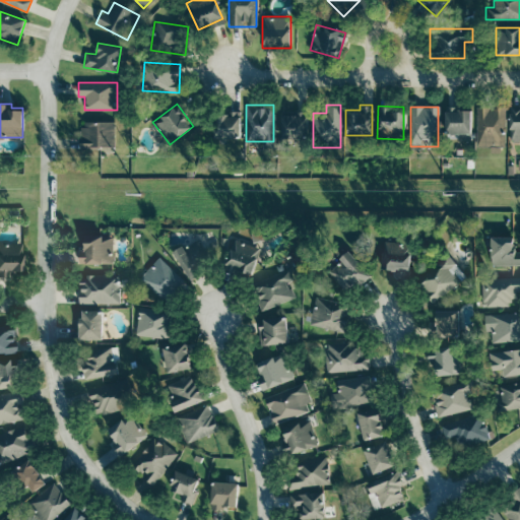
[(446,136),(471,136),(471,107),(446,107),(446,136)]
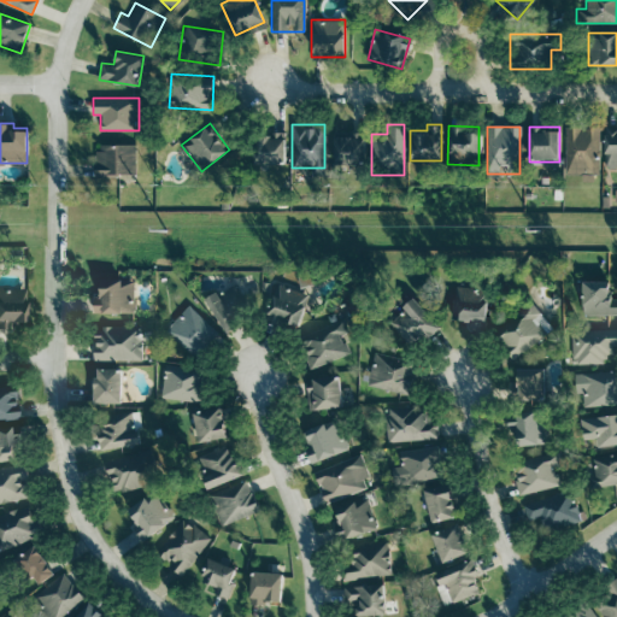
[(599,127),(565,127),(565,172),(599,172),(599,127)]
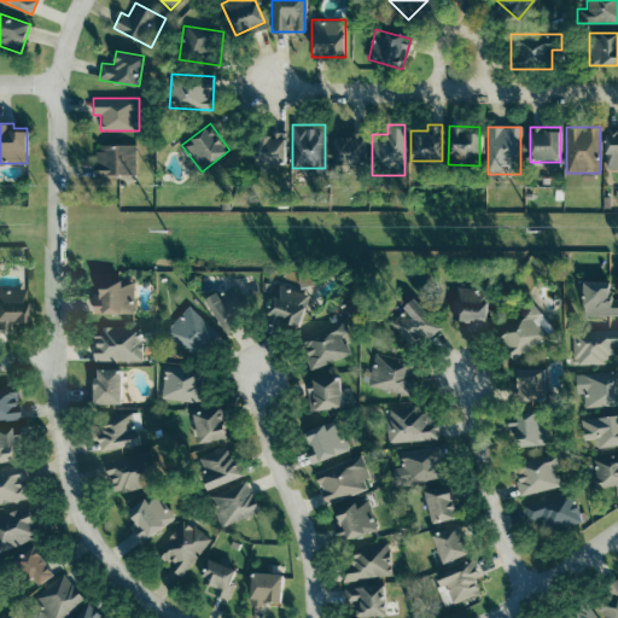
[(617,130),(606,130),(606,168),(617,168),(617,130)]
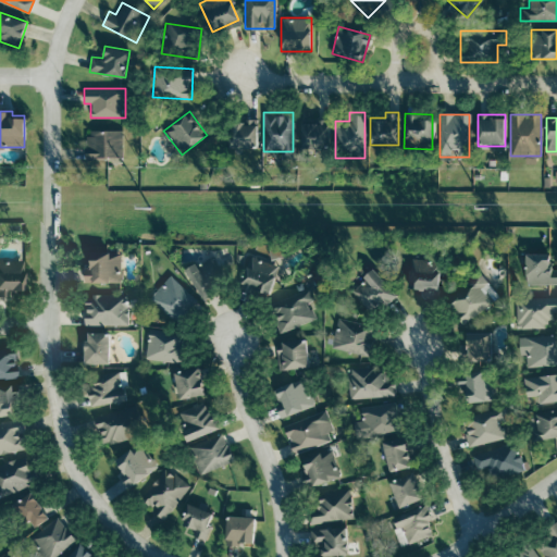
[(257,149),(257,119),(230,119),(230,149),(257,149)]
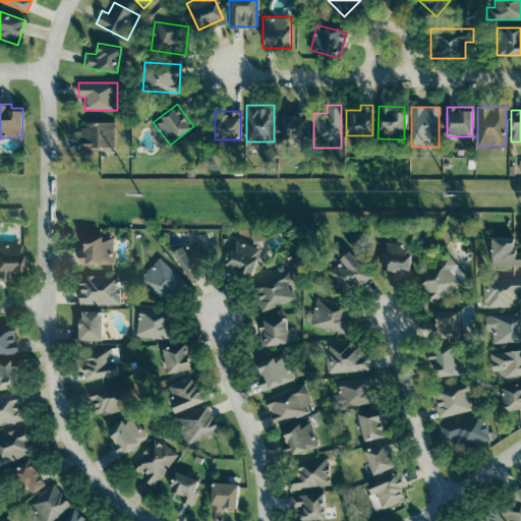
[(282,139),(307,139),(307,113),(282,113),(282,139)]
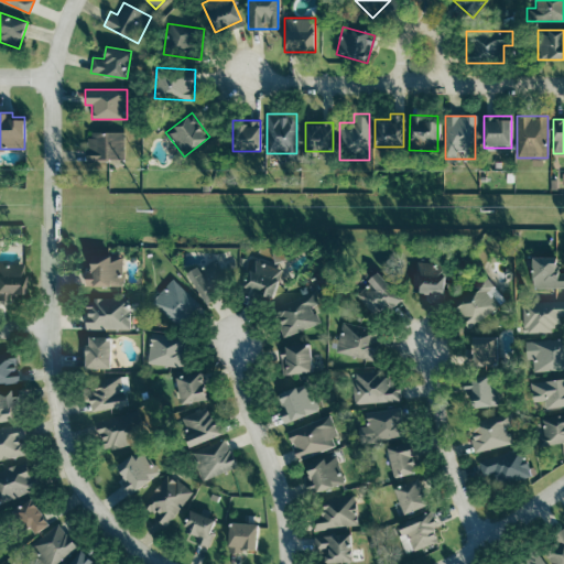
[(125,132),(87,132),(87,160),(125,160),(125,132)]
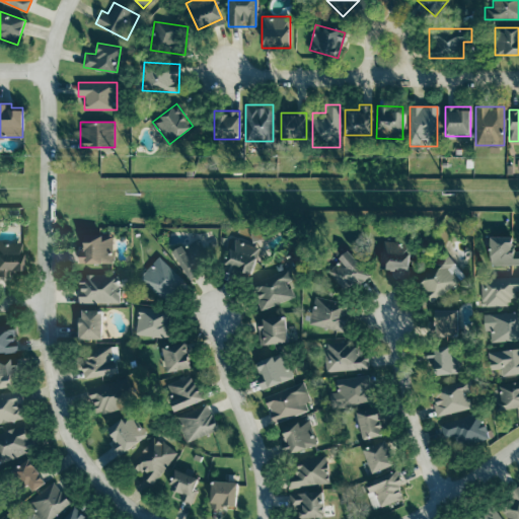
[(84,263),(114,263),(114,235),(84,235),(84,263)]
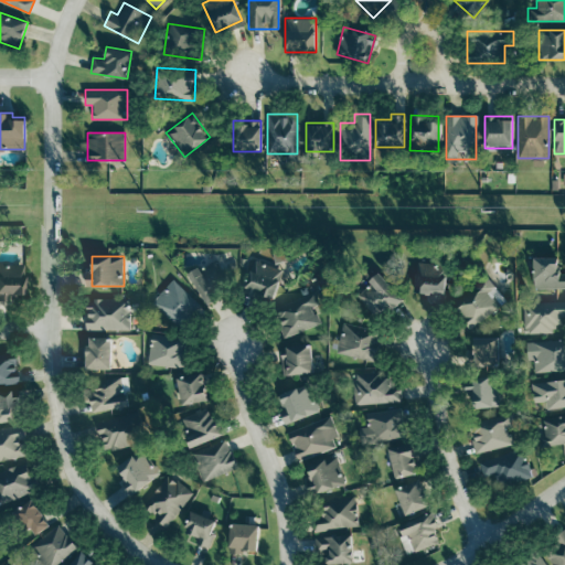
[(208,302),(233,286),(213,257),(188,275),(208,302)]
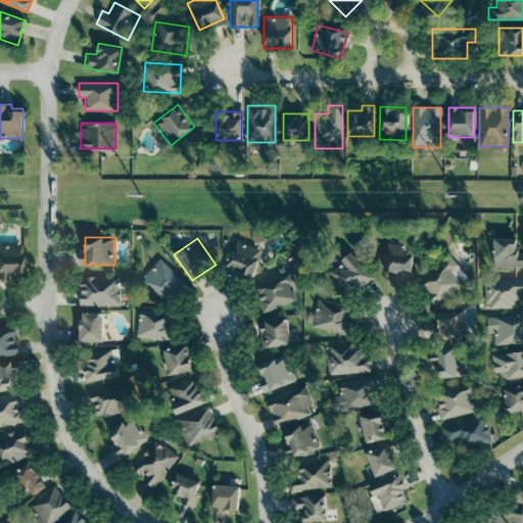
[(517,238),(496,238),(496,267),(522,267),(522,252),(517,252),(517,238)]
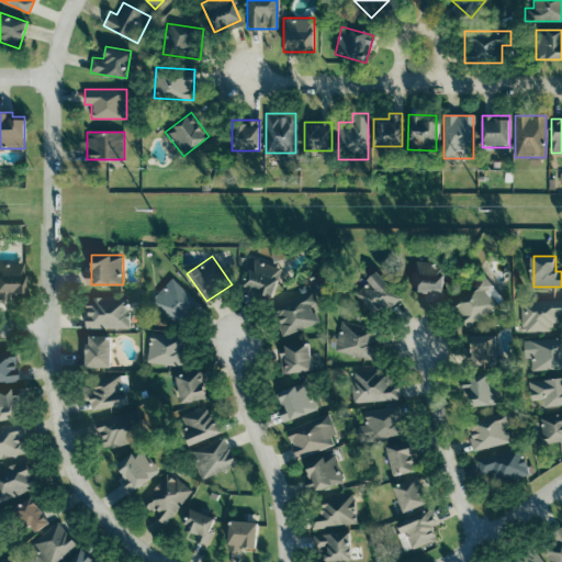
[(281,269),(254,258),(240,290),(269,301),(281,269)]
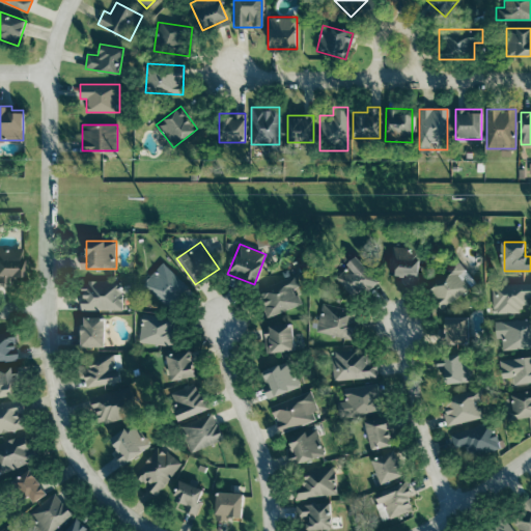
[(419,248),(392,245),(389,278),(416,281),(419,248)]
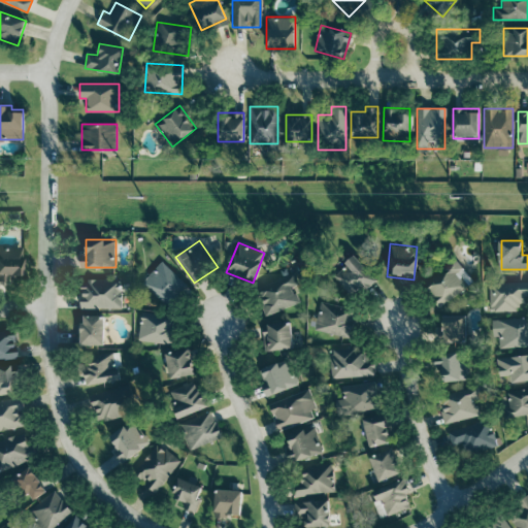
[(0,281),(22,281),(22,246),(0,246),(0,281)]
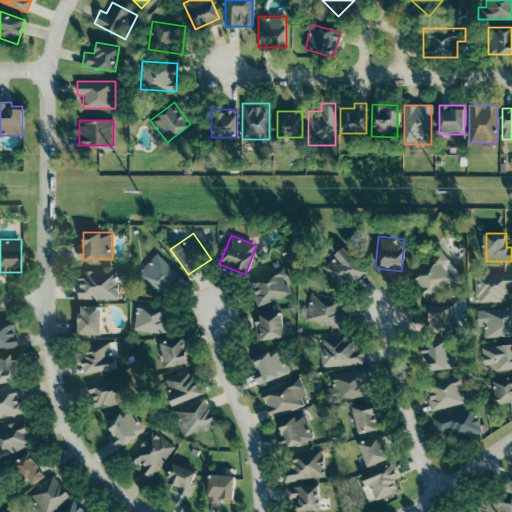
[(339,289),(362,274),(347,248),(323,263),(339,289)]
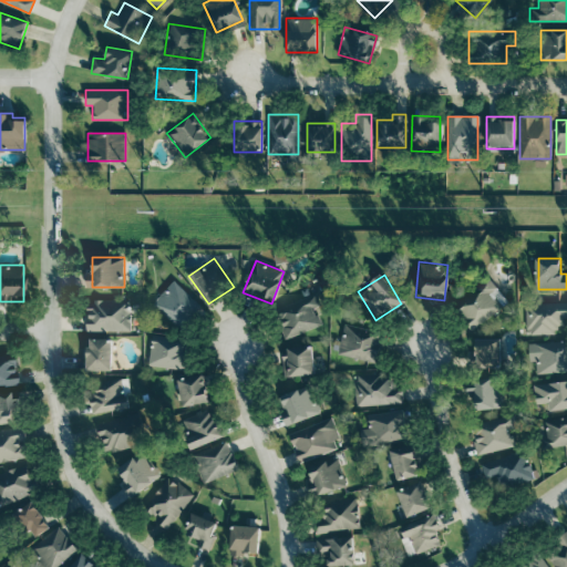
[(452,305),(471,329),(507,302),(488,277),(452,305)]
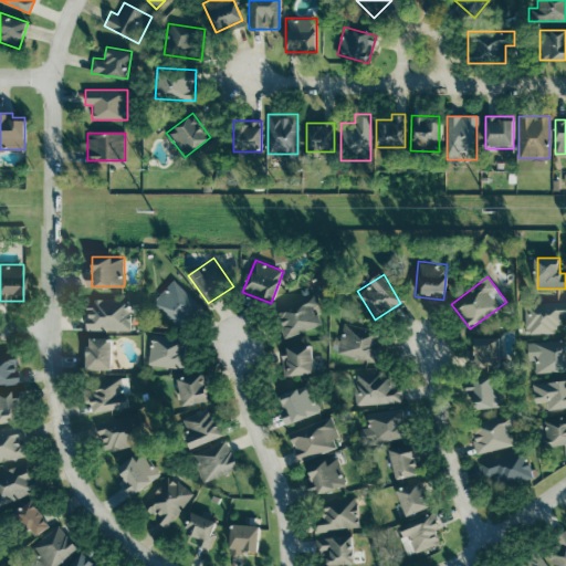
[(202,308),(174,280),(153,302),(180,331),(202,308)]
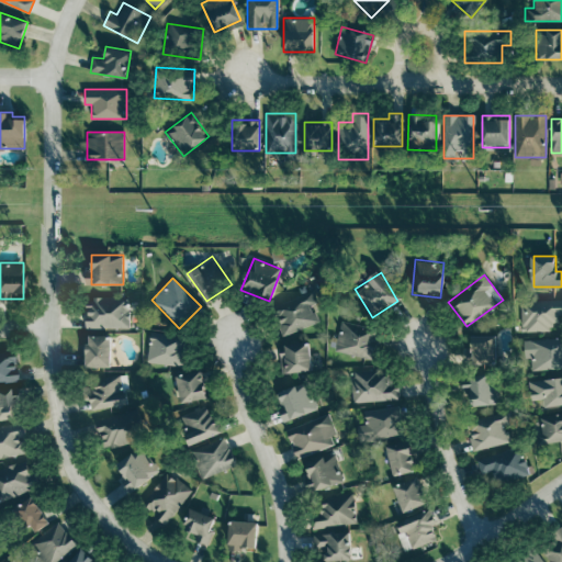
[(281,335),(321,321),(311,292),(271,306),(281,335)]
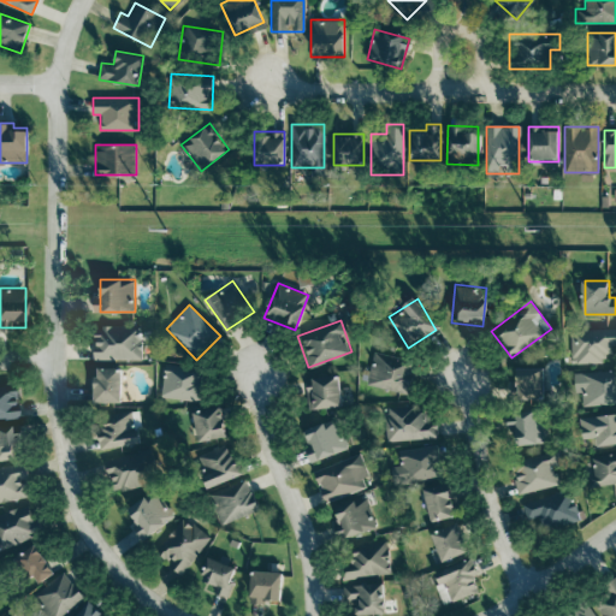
[(140,359),(140,325),(94,325),(94,359),(140,359)]
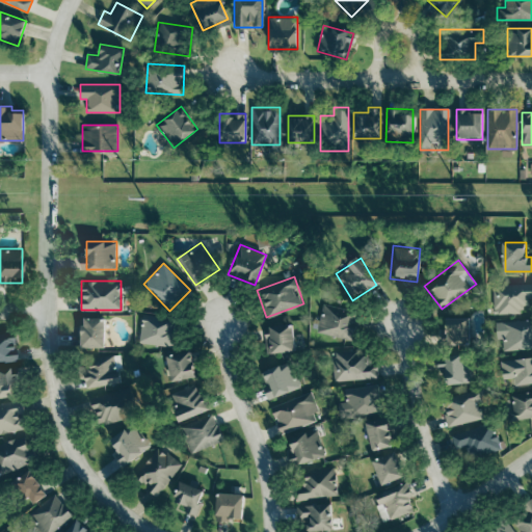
[(531,284),(493,284),(493,313),(526,313),(526,297),(531,297),(531,284)]
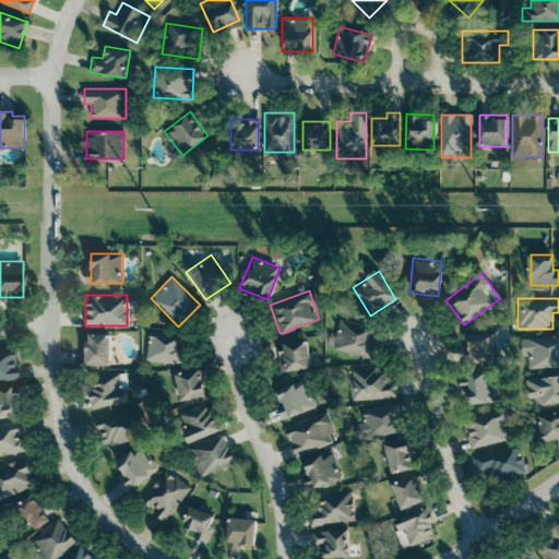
[(376,328),(339,320),(333,349),(369,357),(376,328)]
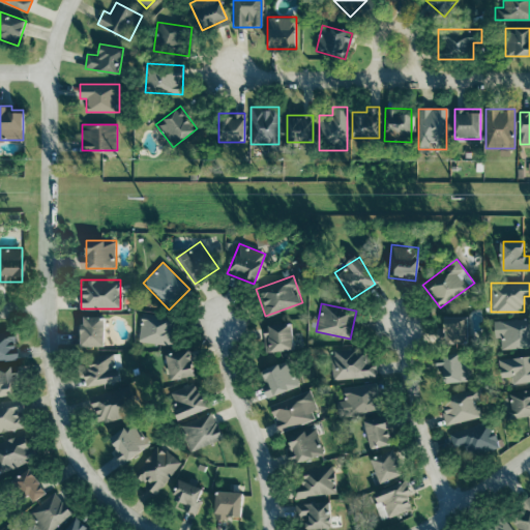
[(139,342),(174,345),(176,317),(142,314),(139,342)]
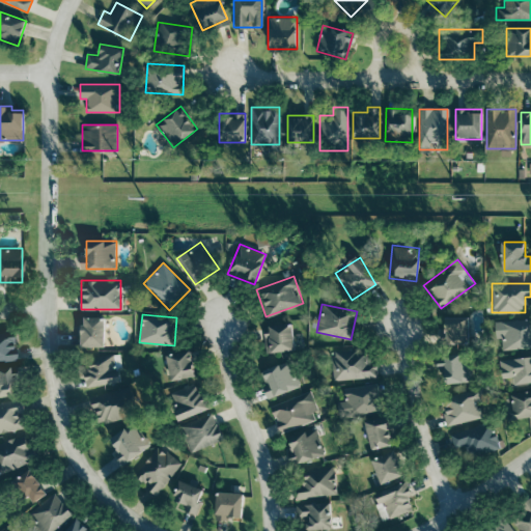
[(82,346),(105,346),(105,316),(82,316),(82,346)]
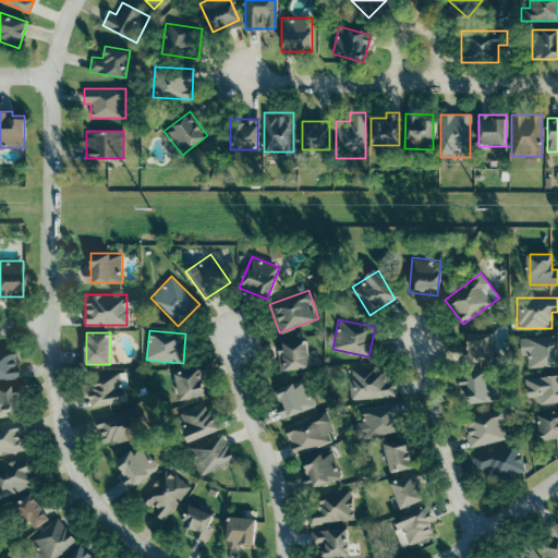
[(493,334),(468,334),(468,361),(493,361),(493,334)]
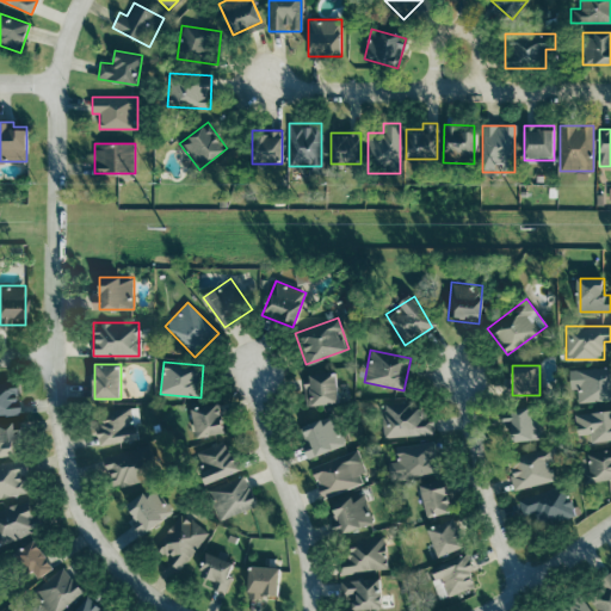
[(610,366),(569,369),(572,402),(610,400),(610,366)]
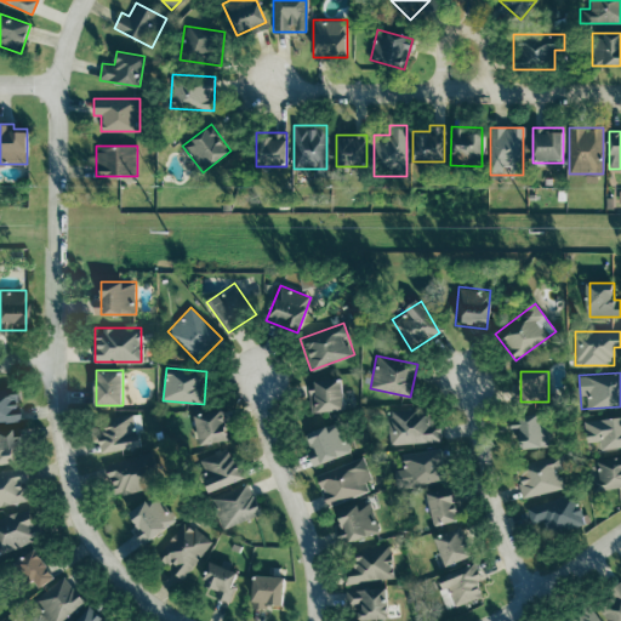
[(311,411),(343,410),(342,379),(309,381),(311,411)]
